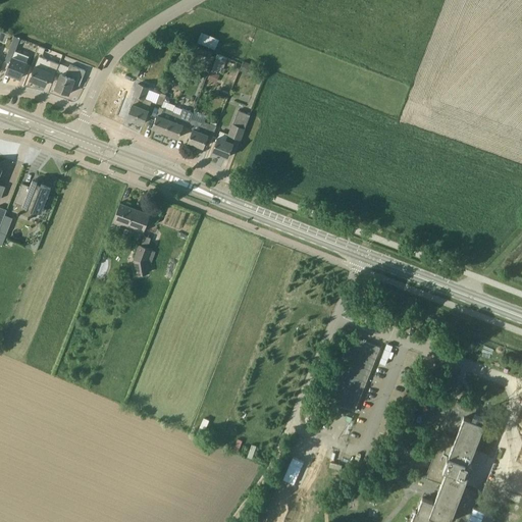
[(27,62),(13,57),(20,39),(14,36),(14,37),(10,47),(9,49),(4,61),(10,63),(6,72),(20,79),(27,62)]
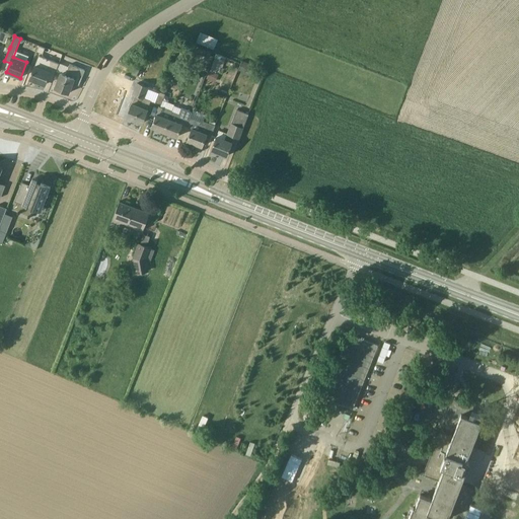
[(45,48),(39,46),(36,52),(43,54),(45,48)]
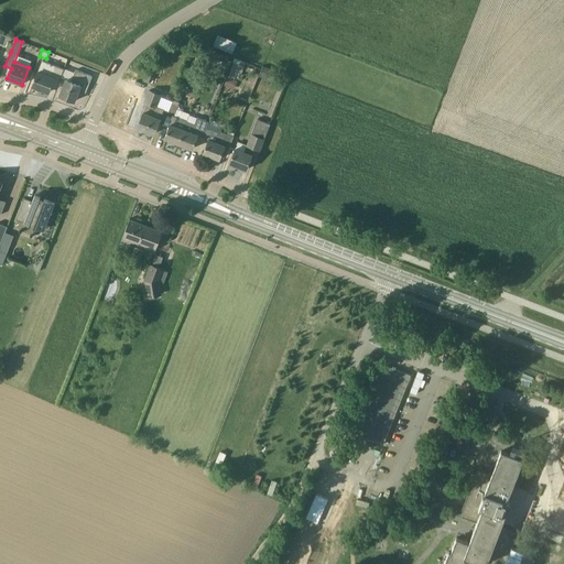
[(60,80),(65,69),(51,64),(42,61),(38,72),(32,86),(49,93),(54,78),(60,80)]
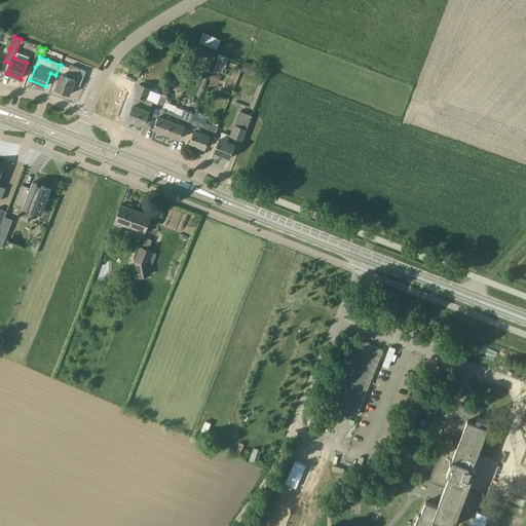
[(246,62),(245,63),(241,71),(249,74),(252,72),(255,67),(255,66),(246,62)]
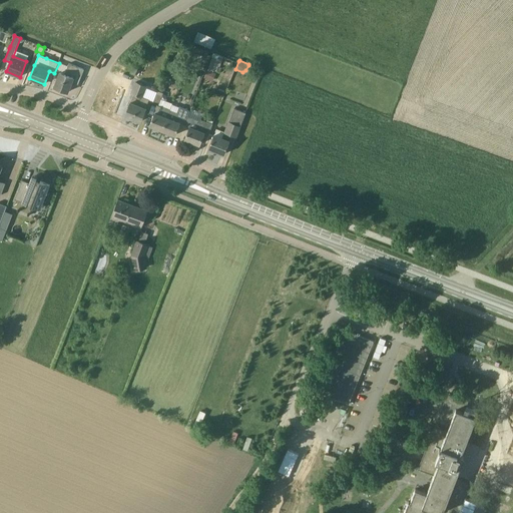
[(72,82),(78,84),(84,69),(69,63),(65,74),(60,72),(54,87),(67,92),(72,82)]
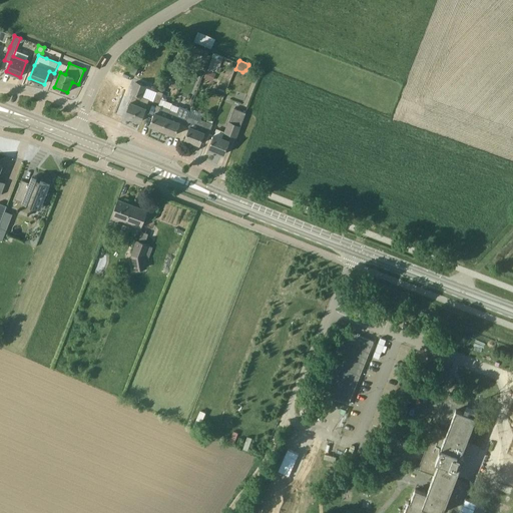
[(212,81),(215,74),(207,70),(204,78),(212,81)]
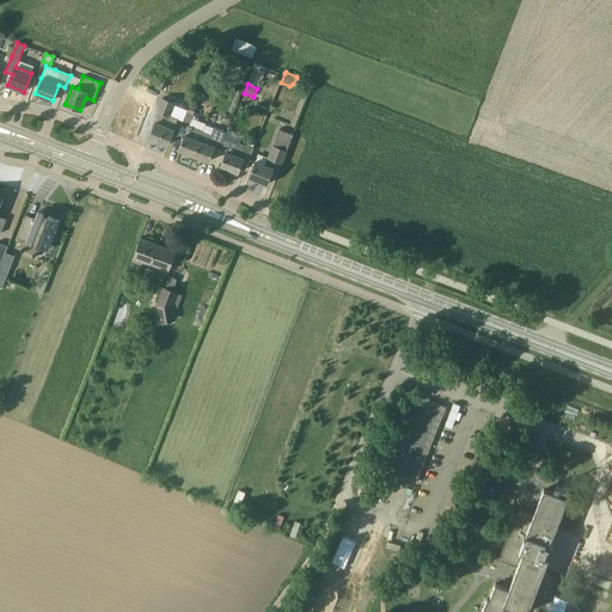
[(157,111),(159,112),(155,122),(150,139),(167,146),(178,118),(170,116),(175,103),(161,98),(157,111)]
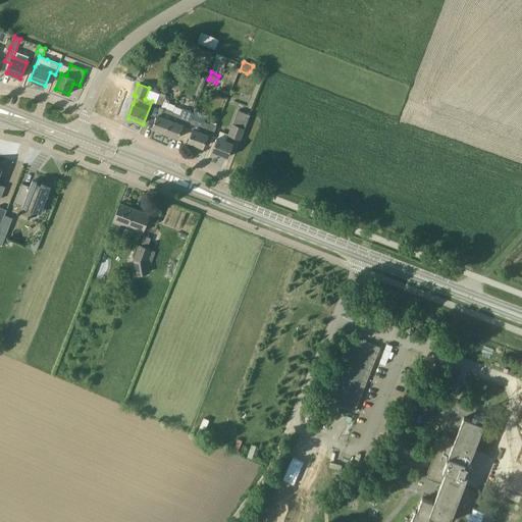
[(160,93),(157,102),(162,104),(166,95),(160,93)]
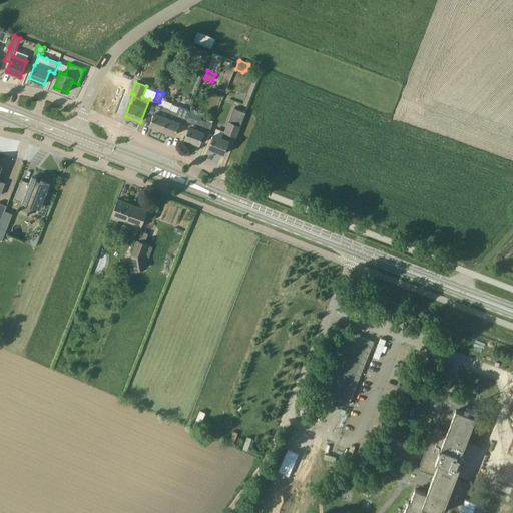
[(172,107),(173,103),(162,99),(160,104),(172,107)]
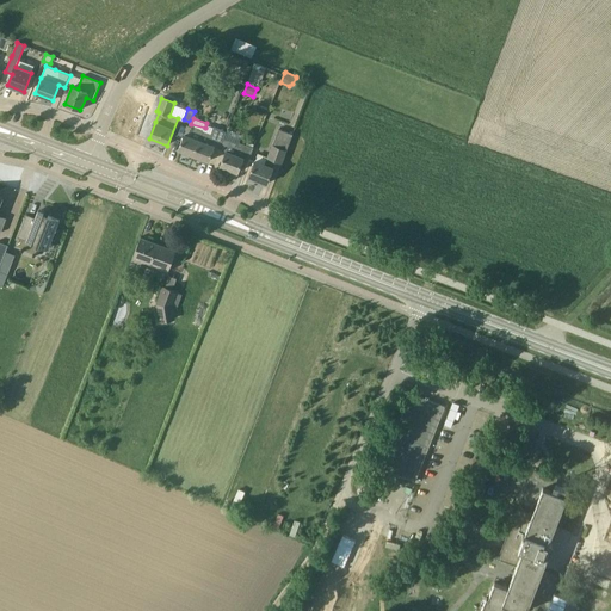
[(179,149),(193,155),(203,131),(187,125),(185,135),(184,135),(179,149)]
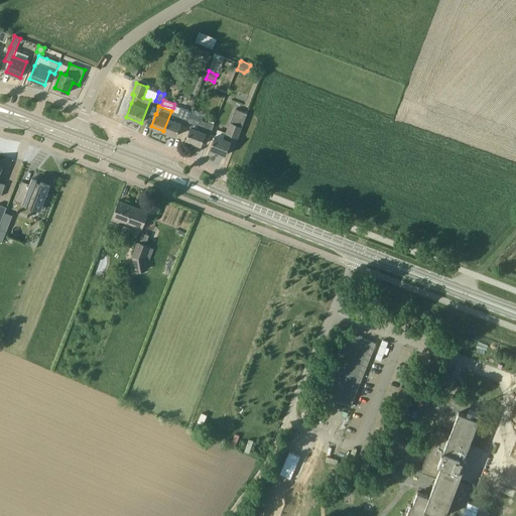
[(178,114),(171,111),(163,131),(176,136),(181,123),(186,125),(186,123),(189,117),(191,112),(180,108),(178,114)]
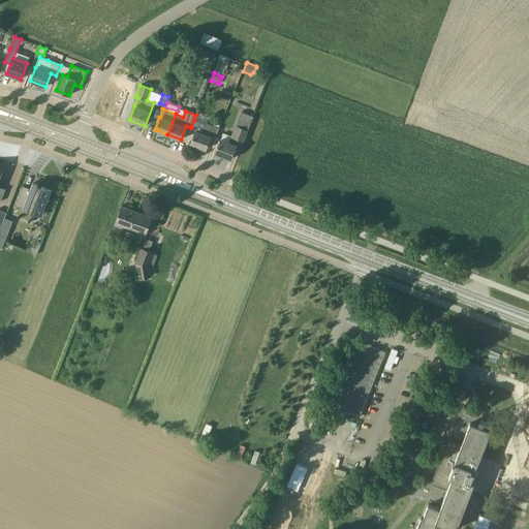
[(236,126),(231,136),(239,139),(244,142),(248,130),(254,117),(242,112),(236,126)]
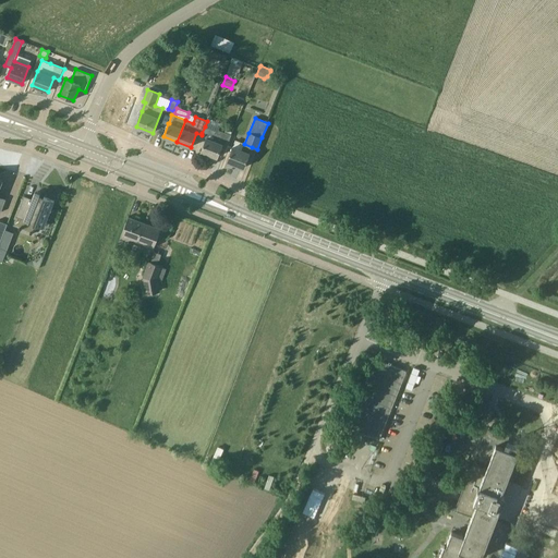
[(241,121),(242,120),(239,119),(235,132),(243,134),(246,123),(241,121)]
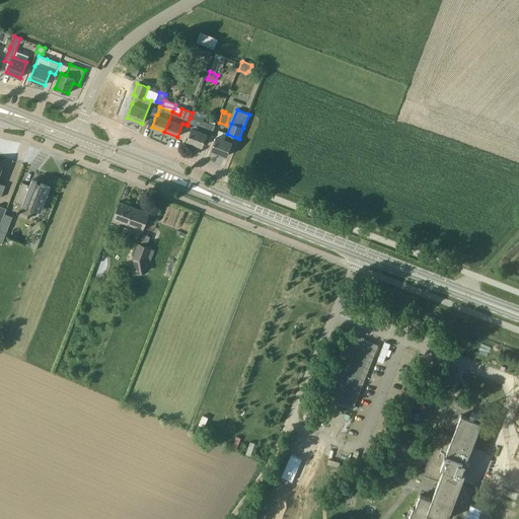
[(191,118),(188,124),(193,126),(188,141),(202,147),(207,135),(211,136),(215,126),(204,121),(203,123),(191,118)]
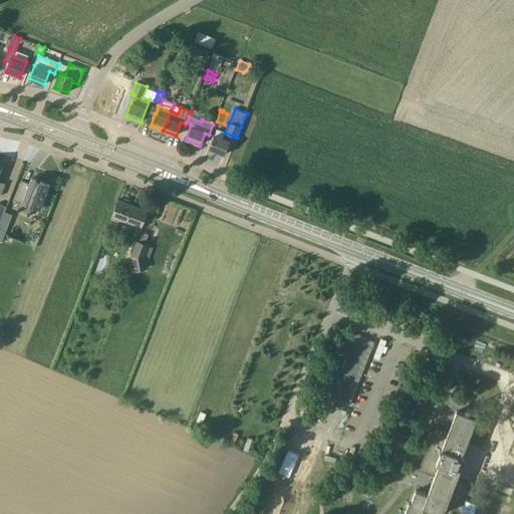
[(230,142),(232,136),(225,133),(223,139),(215,136),(209,149),(225,155),(230,142)]
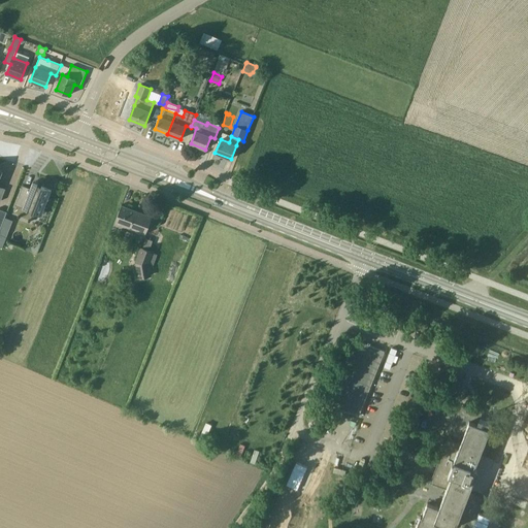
[(15,204),(23,207),(34,211),(41,215),(44,206),(47,207),(51,199),(48,198),(52,190),(33,183),(31,189),(23,186),(15,204)]
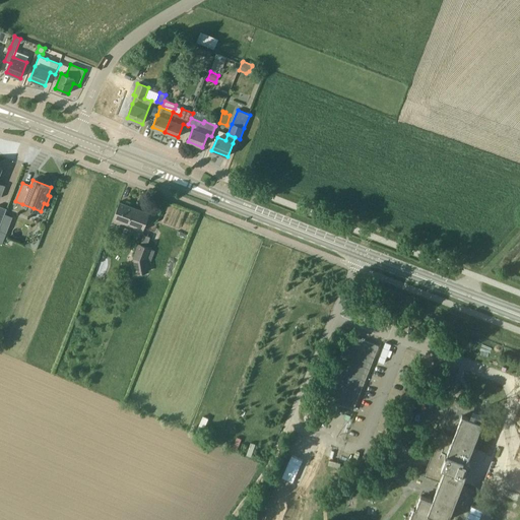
[(124,222),(143,231),(150,213),(120,202),(110,228),(118,231),(119,229),(121,230),(124,222)]
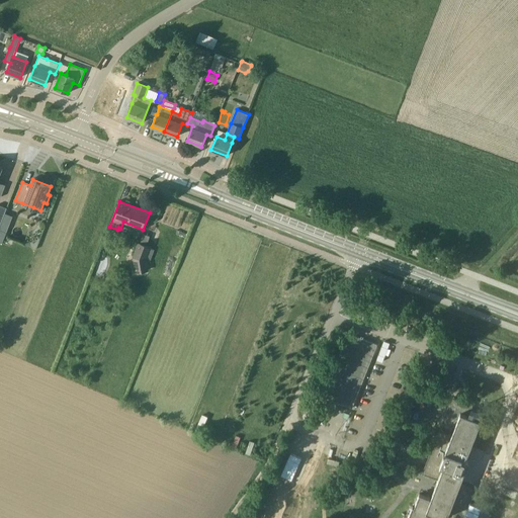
[(13,217),(5,213),(0,226),(0,230),(6,233),(13,217)]
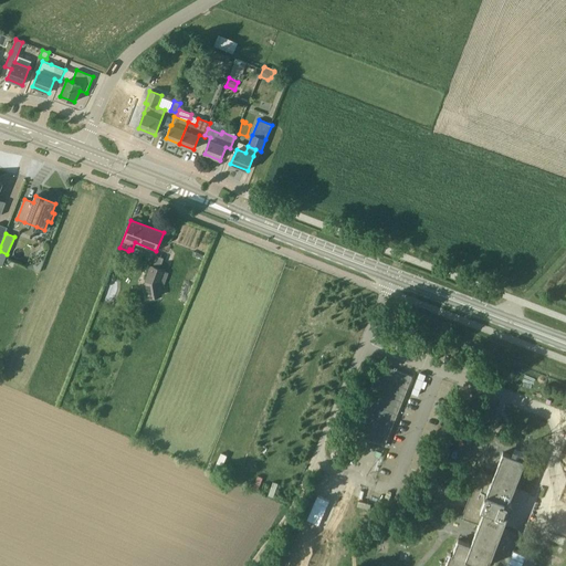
[(148,297),(160,295),(159,282),(164,270),(152,265),(146,281),(148,297)]
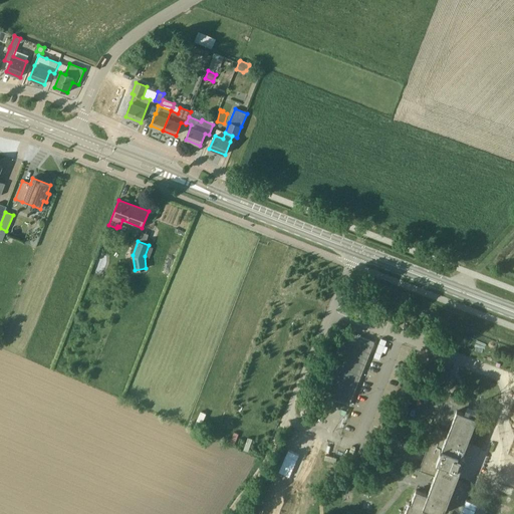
[(374,325),(342,313),(315,384),(347,398),(374,325)]
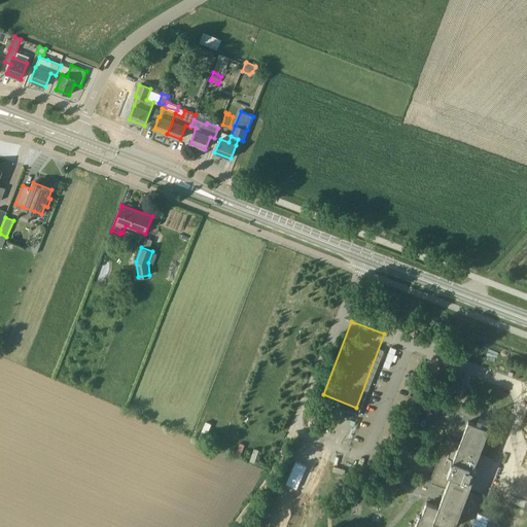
[(441,526),(442,524),(451,526),(454,526),(469,489),(478,469),(473,467),(489,428),(486,427),(488,422),(479,418),(483,410),(464,402),(459,416),(456,415),(435,468),(430,481),(433,483),(446,487),(438,506),(426,501),(421,515),(418,514),(413,526),(441,526)]
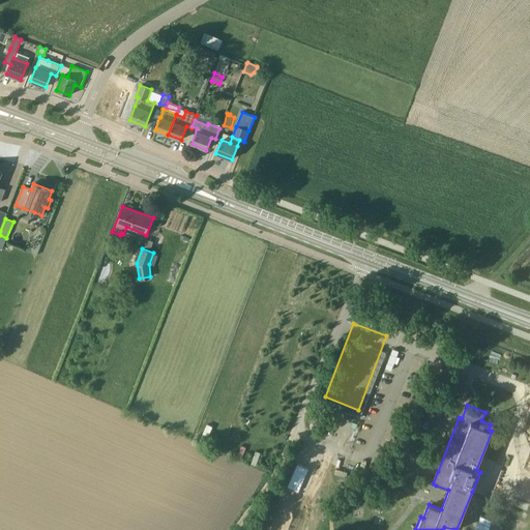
[(419,411),(419,421),(433,421),(433,411),(419,411)]
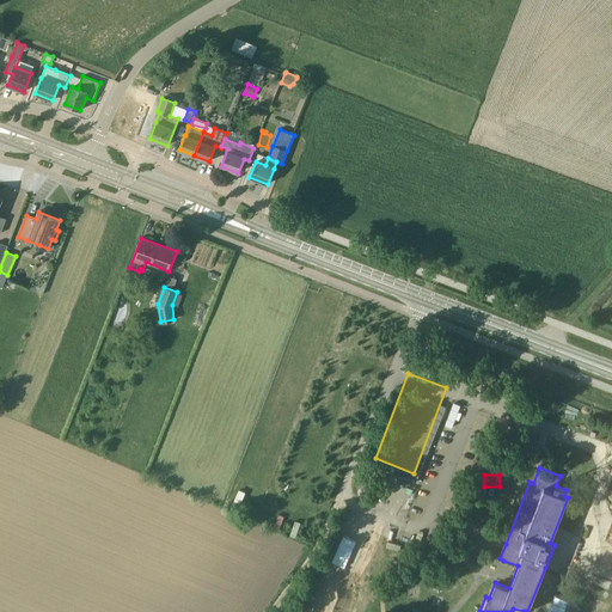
[(411,518),(411,488),(385,488),(385,510),(390,510),(390,508),(398,508),(398,518),(411,518)]
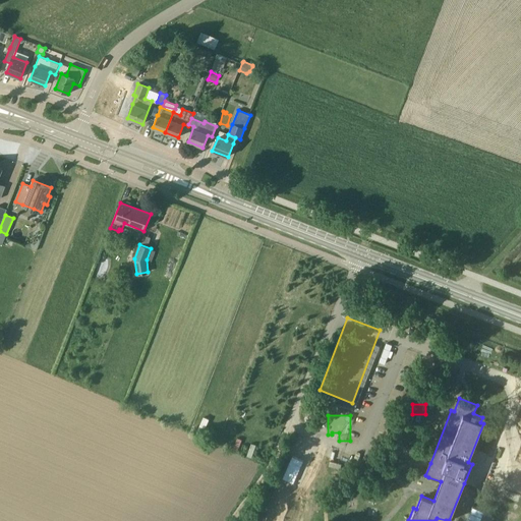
[(248,443),(243,455),(251,457),(255,445),(248,443)]
